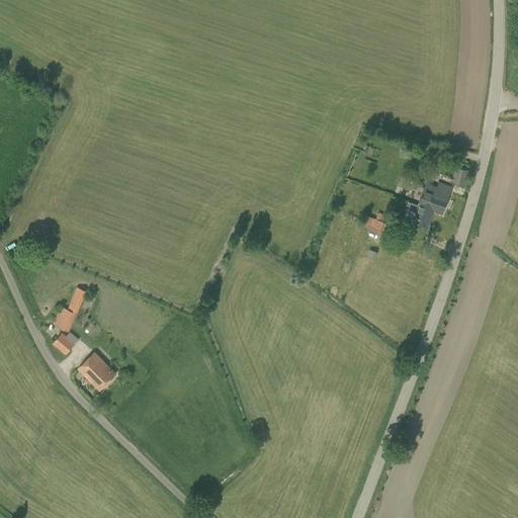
[(372,154),(374,148),(366,146),(364,152),(372,154)]
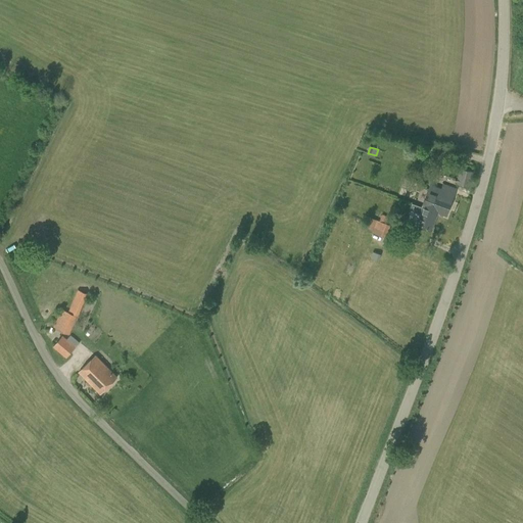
[(457,185),(469,188),(473,173),(461,170),(457,185)]
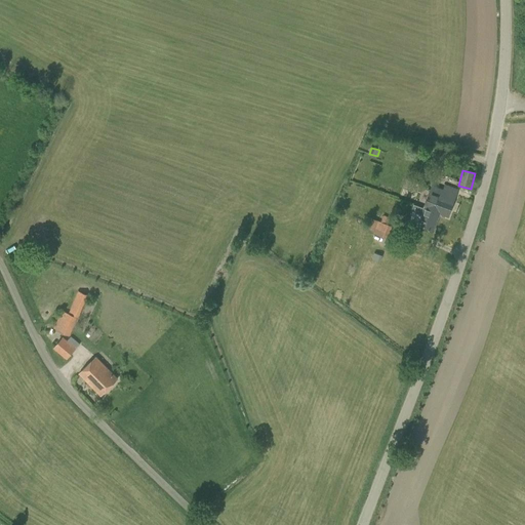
[(431,191),(425,208),(423,209),(433,212),(432,215),(438,218),(439,214),(447,217),(455,196),(458,189),(444,185),(443,189),(433,186),(431,191)]
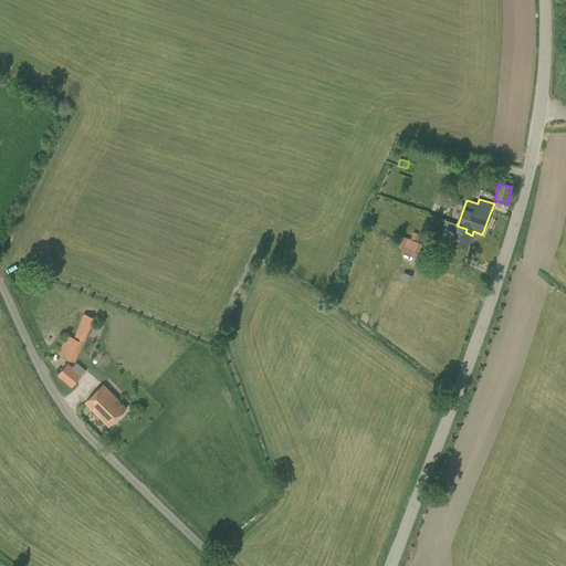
[(457,226),(458,224),(446,220),(443,228),(454,232),(450,243),(467,250),(472,236),(465,232),(467,229),(457,226)]
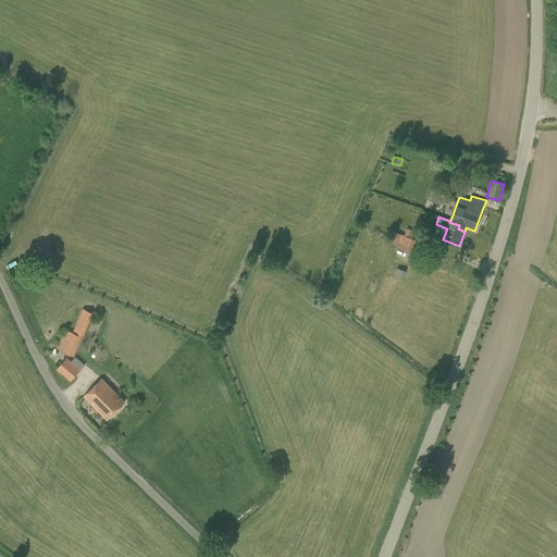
[(411,254),(416,240),(411,238),(413,231),(407,229),(405,235),(395,232),(391,243),(396,245),(396,248),(411,254)]
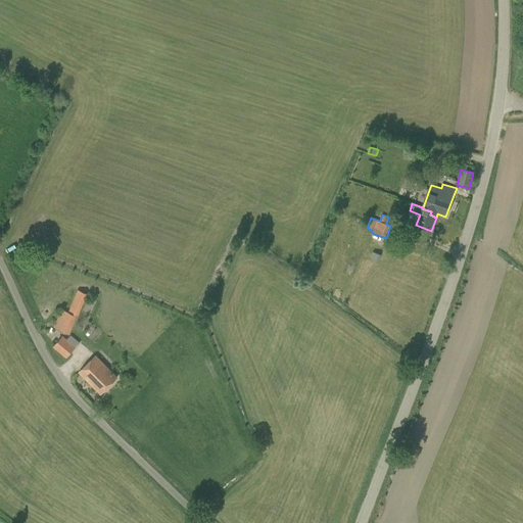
[(61,310),(53,328),(69,335),(77,317),(78,317),(87,294),(78,290),(67,313),(61,310)]
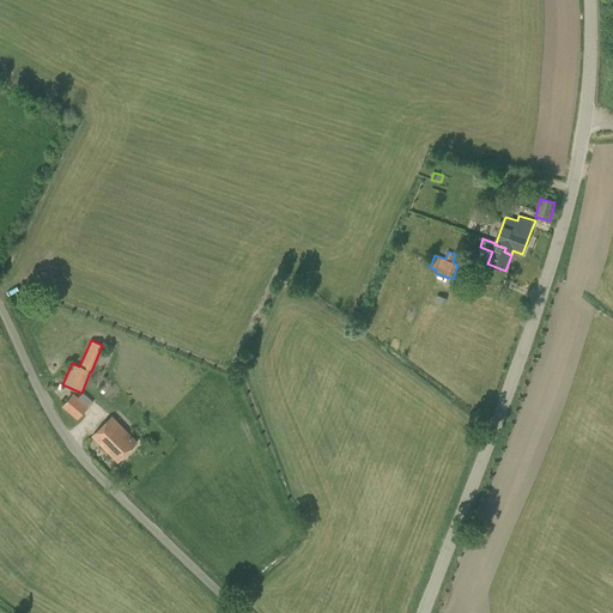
[(62,407),(78,420),(93,401),(83,393),(78,398),(73,394),(62,407)]
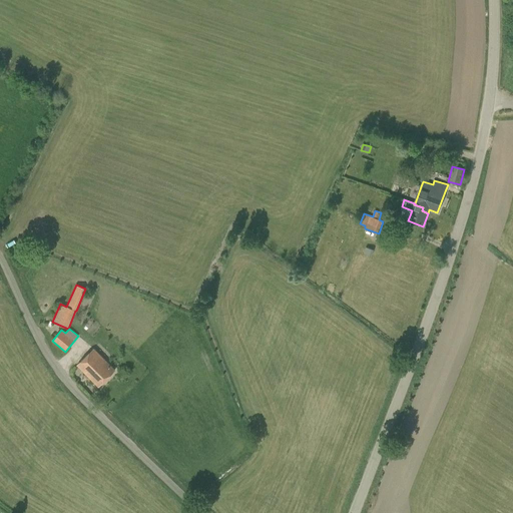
[(77,366),(88,376),(98,387),(114,370),(93,349),(77,366)]
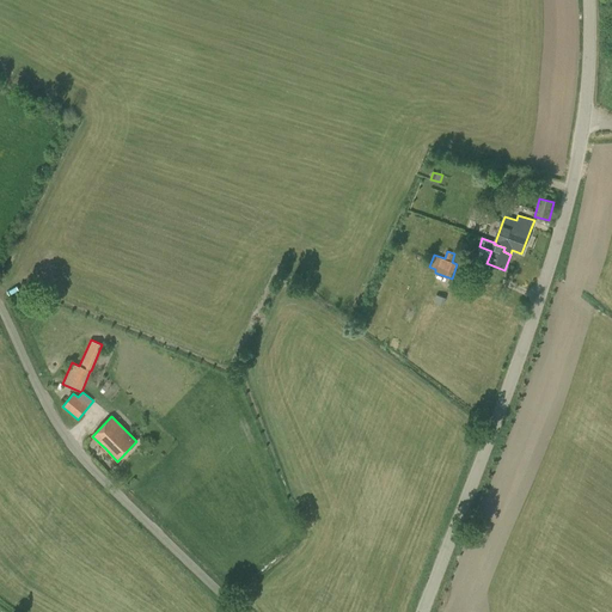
All buildings are outlined.
